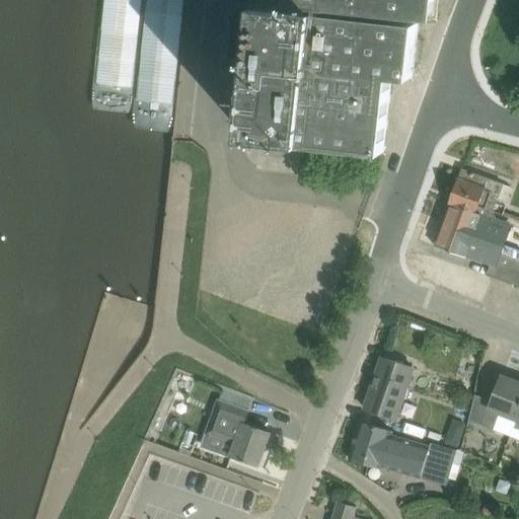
[(274,0),(438,17),(439,0),(274,0)]
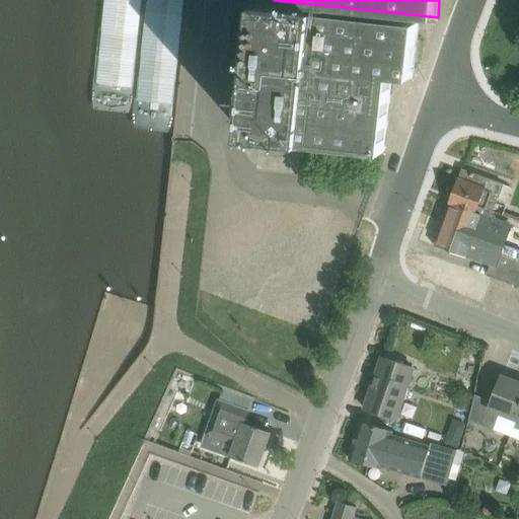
[(251,71),(245,136),(385,151),(394,75),(414,77),(420,21),(234,1),(227,69),(251,71)]
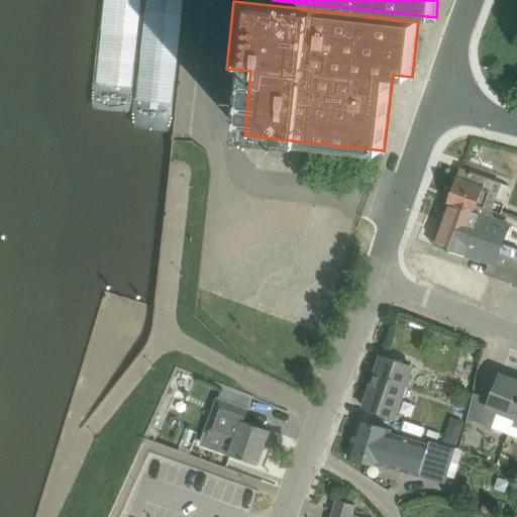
[(456,179),(450,195),(492,209),(496,195),(498,196),(502,183),(461,169),(457,179),(456,179)]
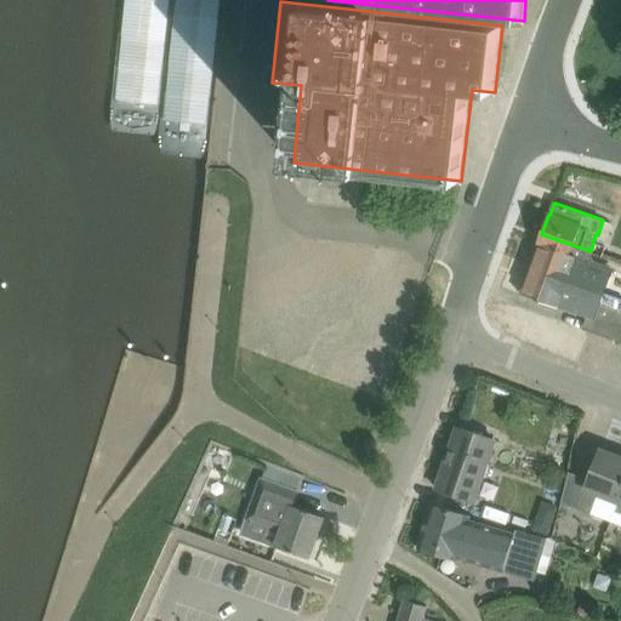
[(539,246),(531,266),(568,279),(564,291),(576,295),(576,294),(620,308),(620,273),(613,271),(613,269),(588,260),(591,251),(541,234),(537,246),(539,246)]
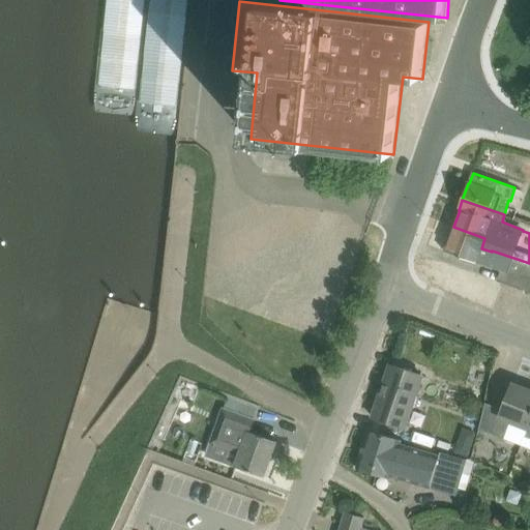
[(529,292),(529,263),(492,251),(492,252),(481,248),(484,238),(453,227),(445,252),(476,262),(516,275),(512,285),(498,280),(497,281),(529,292)]
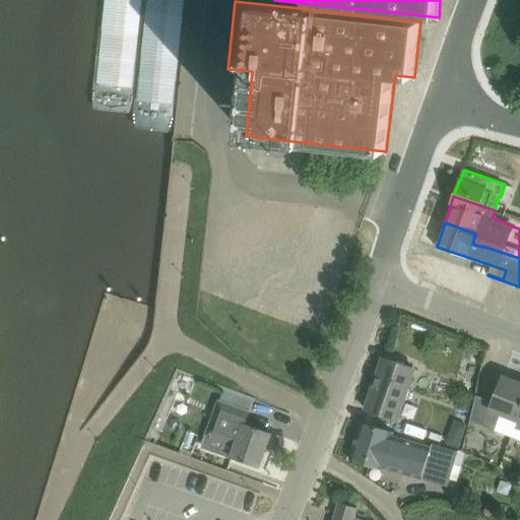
[(408,387),(412,375),(414,368),(384,358),(366,409),(397,420),(408,387)]
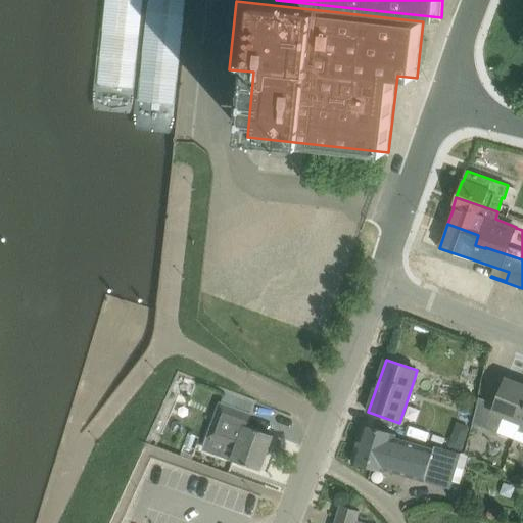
[(504,417),(522,424),(522,419),(522,385),(506,379),(496,403),(479,397),(473,423),(497,432),(504,417)]
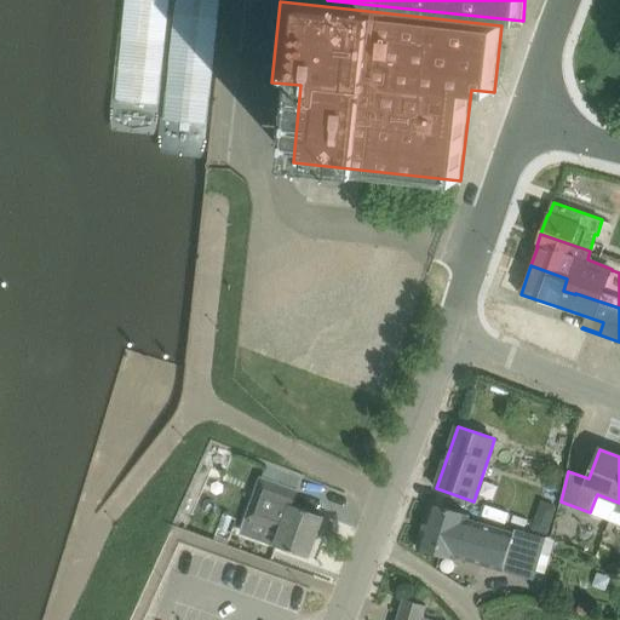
[(276,545),(281,547),(309,557),(323,516),(292,504),(297,489),(262,476),(257,492),(292,505),(291,509),(256,495),(248,517),(282,529),(276,545)]
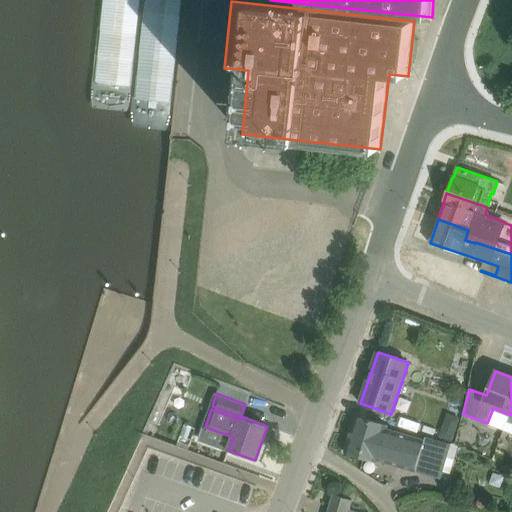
[(410,415),(414,400),(400,397),(396,411),(410,415)]
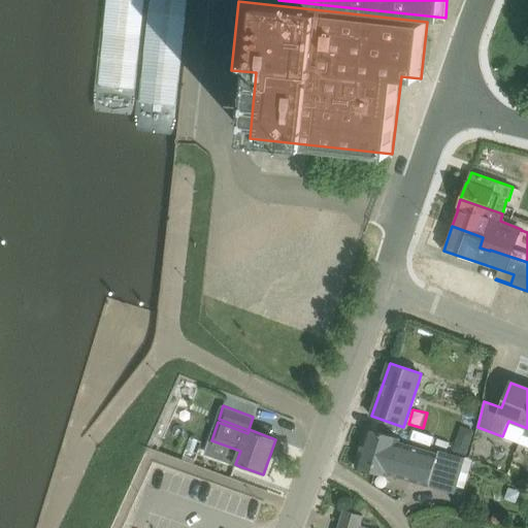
[(400,438),(388,435),(367,429),(356,466),(388,475),(389,473),(455,493),(457,486),(465,488),(470,473),(462,471),(466,457),(438,450),(437,457),(398,447),(400,438)]
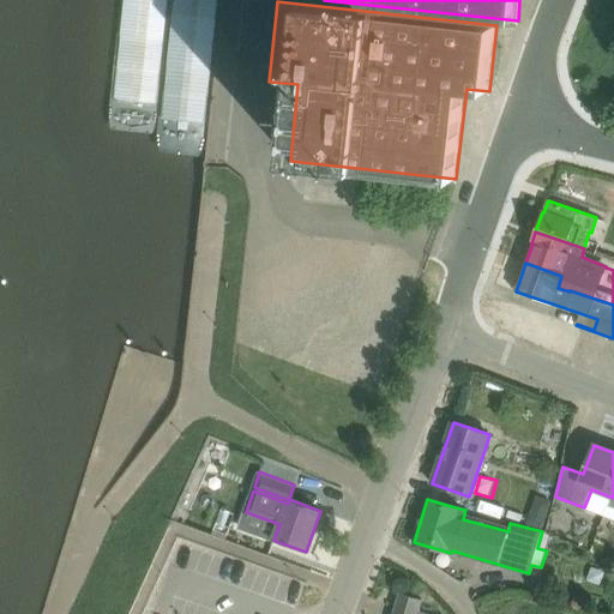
[(536,516),(529,518),(527,524),(542,529),(546,519),(536,516)]
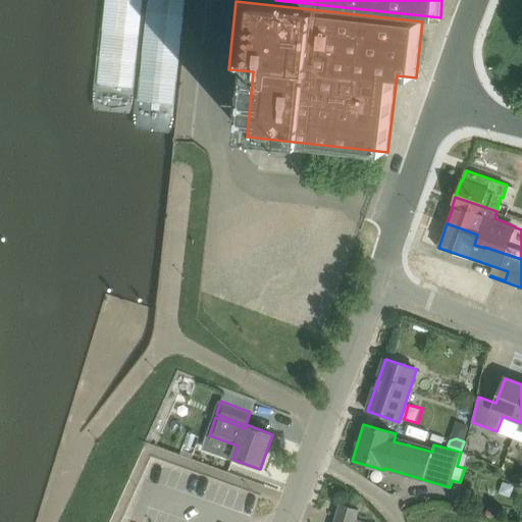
[(366,521),(359,520),(359,519),(357,518),(359,511),(341,505),(334,521),(366,521)]
